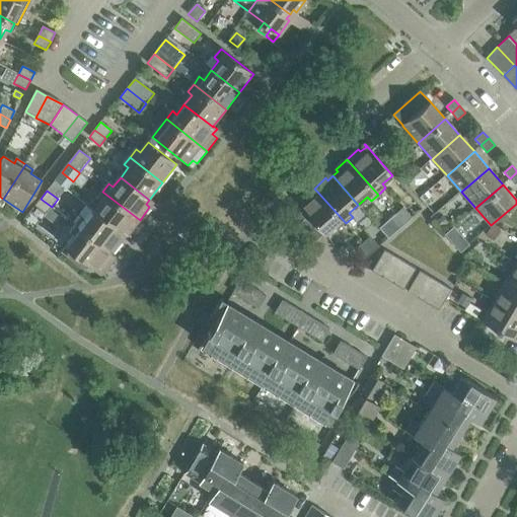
[(101,202),(93,212),(123,234),(123,233),(127,228),(131,231),(140,220),(102,192),(96,199),(101,202)]
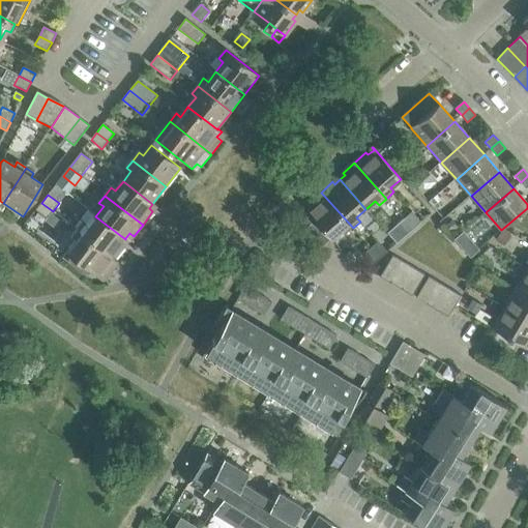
[(353,228),(324,196),(306,211),(309,214),(299,223),(321,247),(331,239),(332,239),(342,231),(345,234),(353,228)]
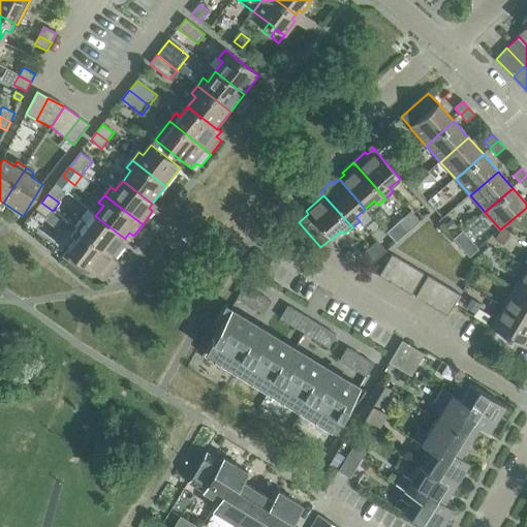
[(47,218),(53,211),(41,203),(35,210),(47,218)]
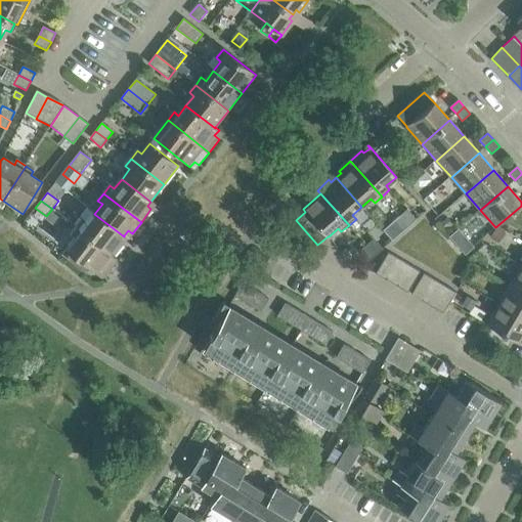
[(407,210),(400,217),(409,227),(417,220),(407,210)]
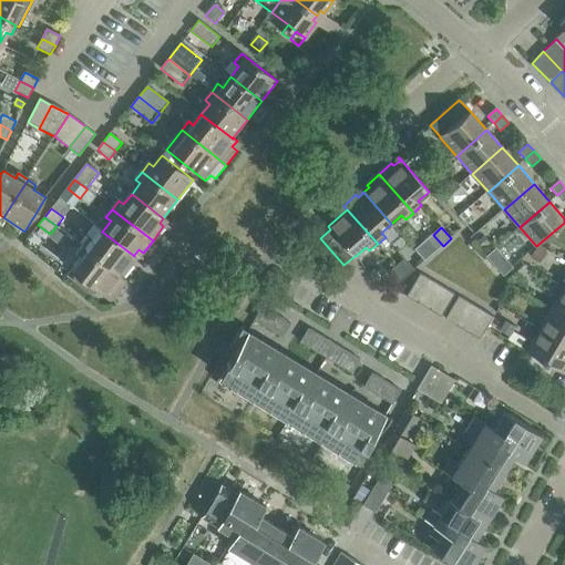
[(83,247),(122,277),(137,257),(134,255),(134,256),(102,232),(94,242),(90,238),(83,247)]
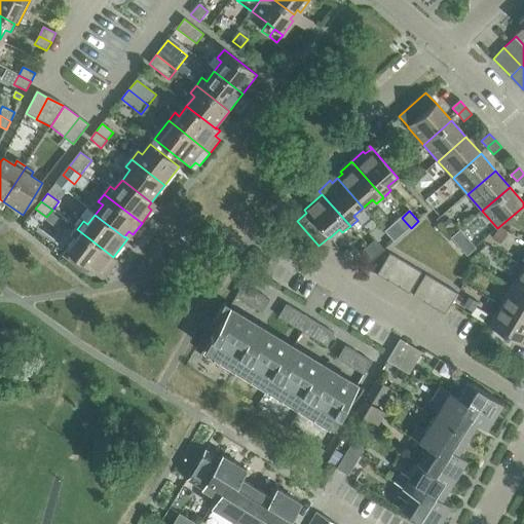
[(395,224),(404,234),(411,228),(402,218),(395,224)]
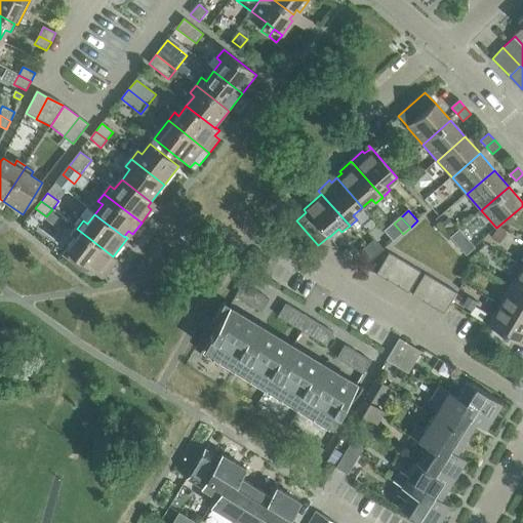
[(443,223),(449,231),(454,227),(449,218),(443,223)]
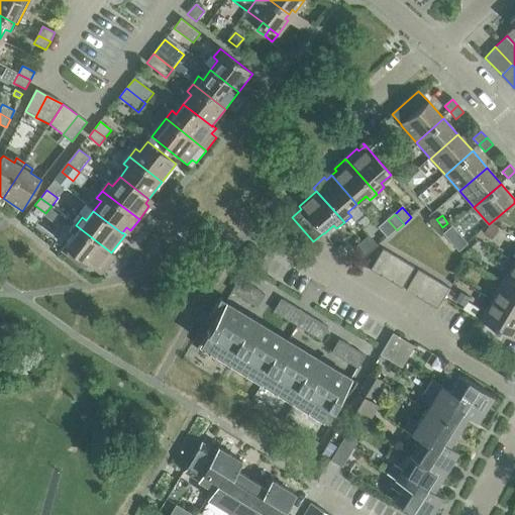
[(74,235),(66,246),(68,248),(67,249),(68,255),(82,267),(86,266),(88,264),(97,271),(98,271),(102,274),(115,256),(111,252),(76,225),(70,232),(74,235)]
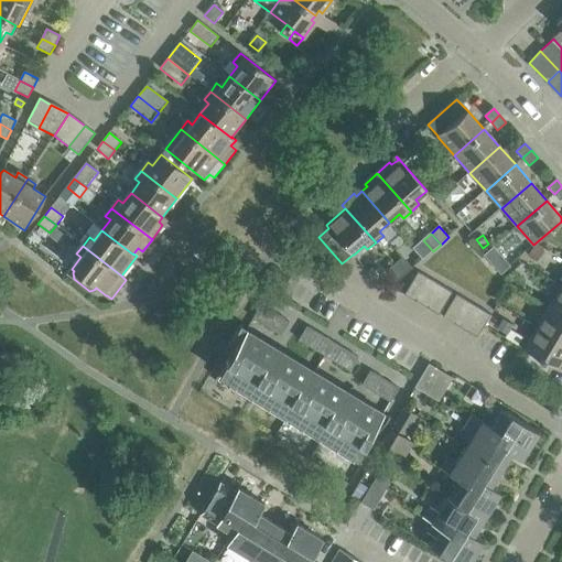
[(543,251),(536,246),(529,257),(537,261),(543,251)]
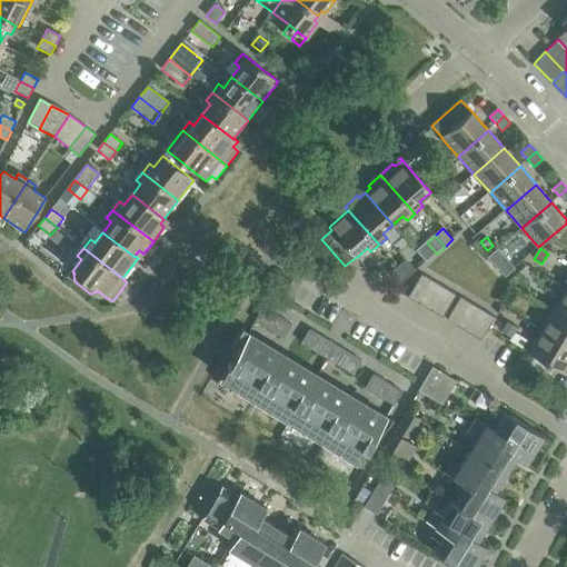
[(398,267),(408,278),(416,271),(406,260),(398,267)]
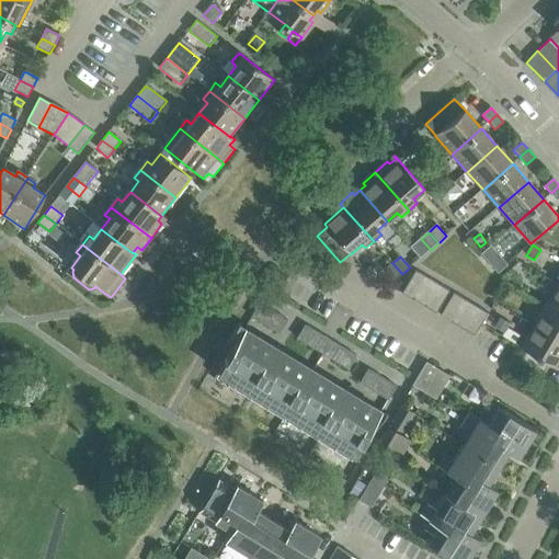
[(385,270),(395,282),(402,274),(392,263),(385,270)]
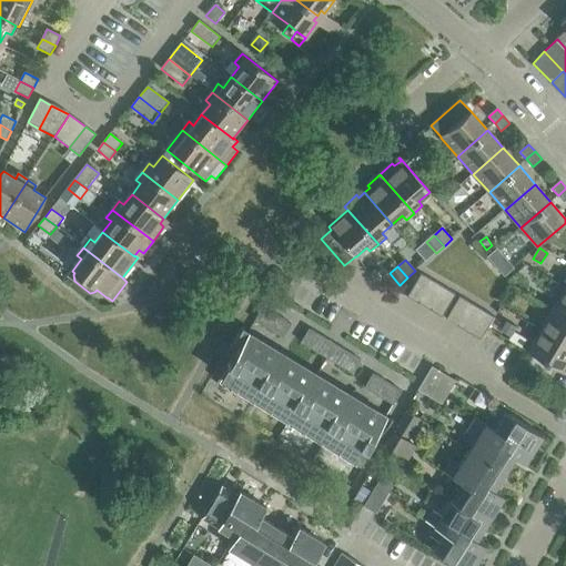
[(420,304),(433,281),(421,274),(407,297),(420,304)]
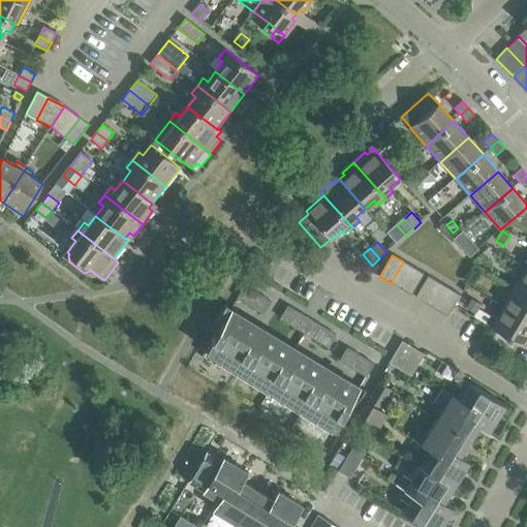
[(391,283),(401,289),(413,268),(403,261),(391,283)]
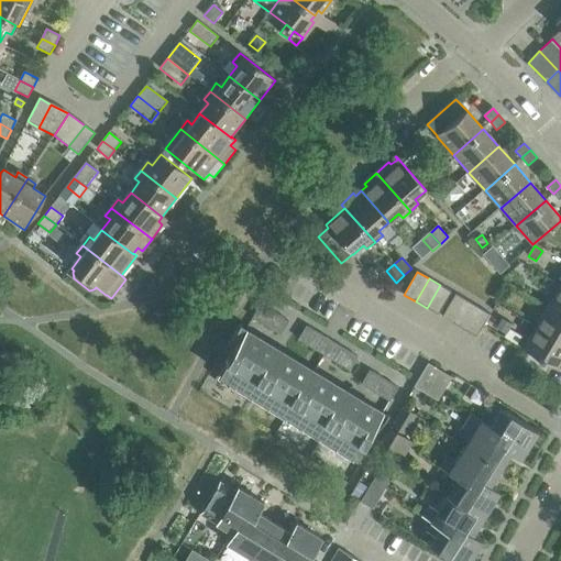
[(440,285),(427,308),(439,315),(452,293),(440,285)]
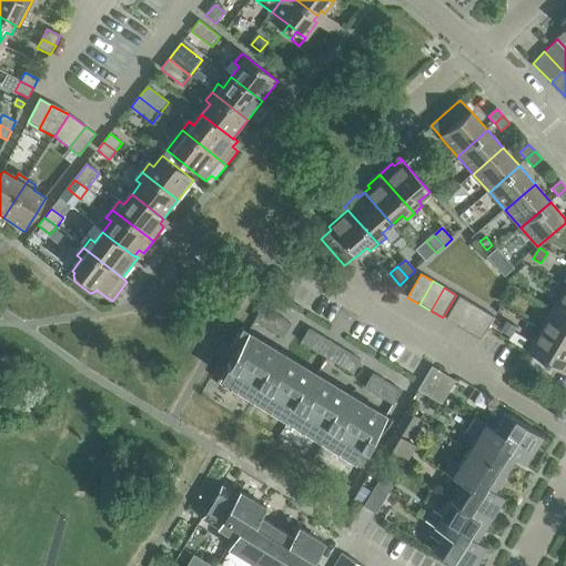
[(565,290),(553,310),(565,317),(565,290)]
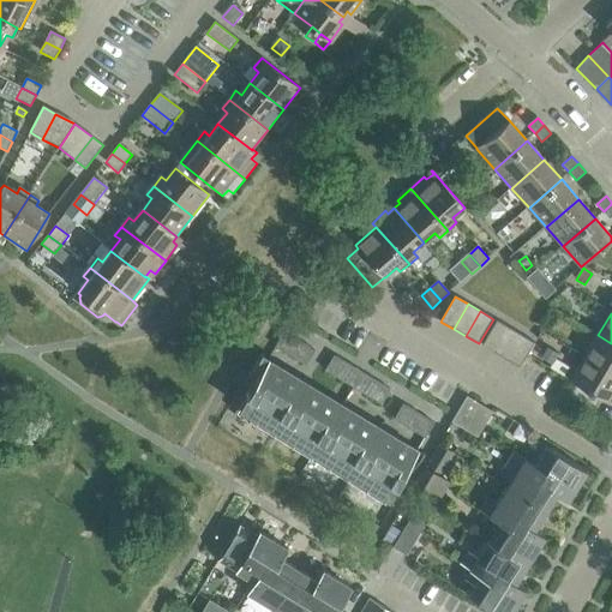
[(496,354),(510,329),(498,322),(484,347),(496,354)]
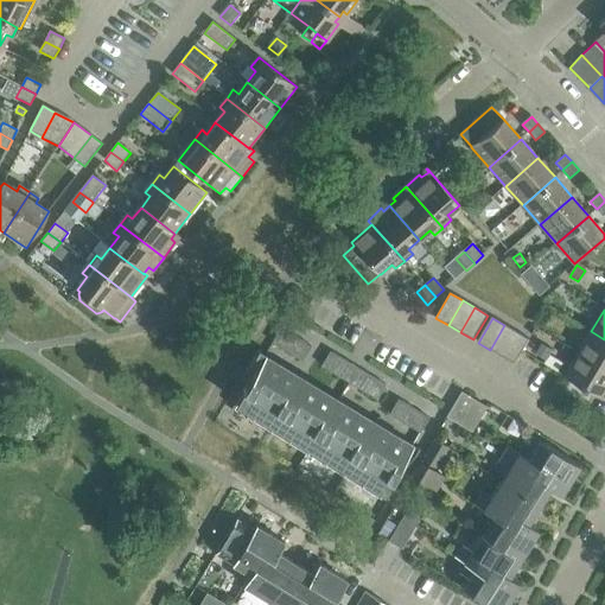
[(516,332),(504,325),(490,350),(502,357),(516,332)]
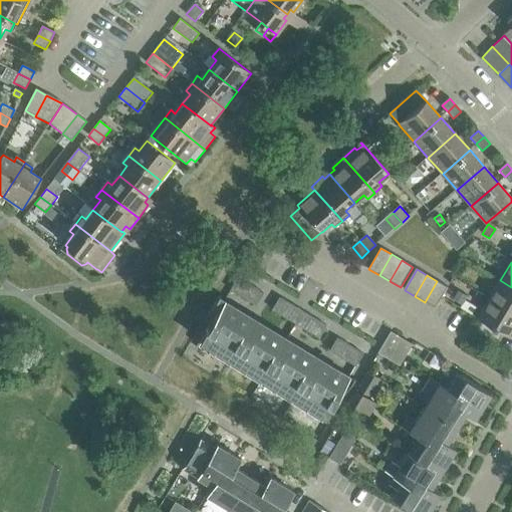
[(238,278),(231,290),(241,296),(249,284),(238,278)]
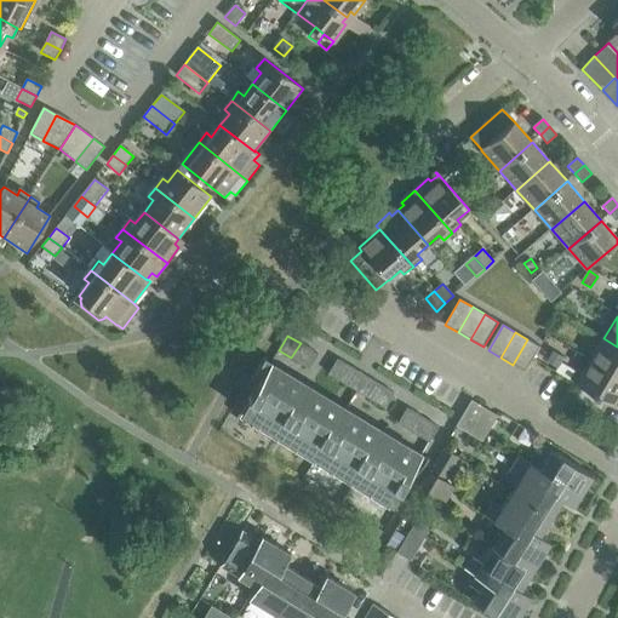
[(590,361),(617,377),(617,347),(604,338),(590,361)]
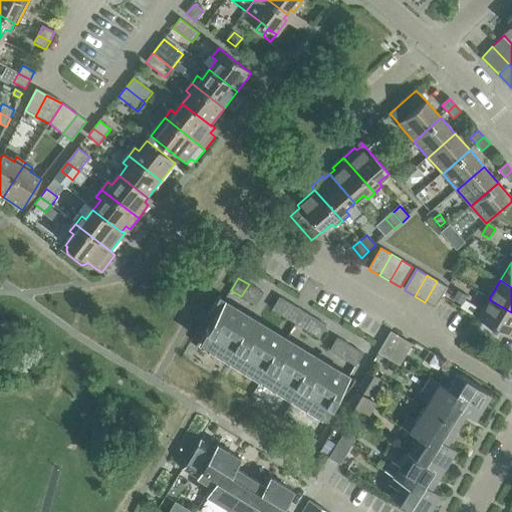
[(448,287),(437,281),(425,302),(435,308),(448,287)]
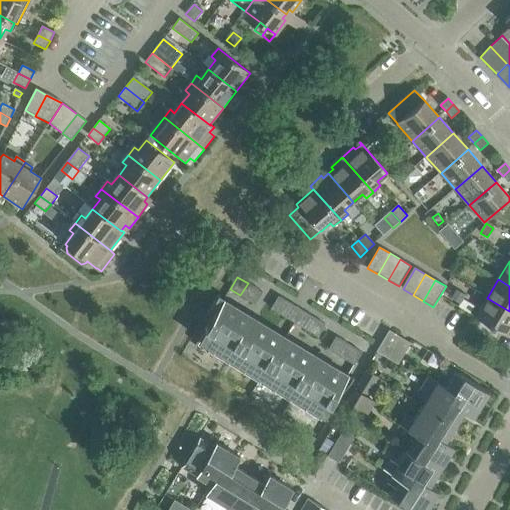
[(248,283),(240,295),(248,300),(255,288),(248,283)]
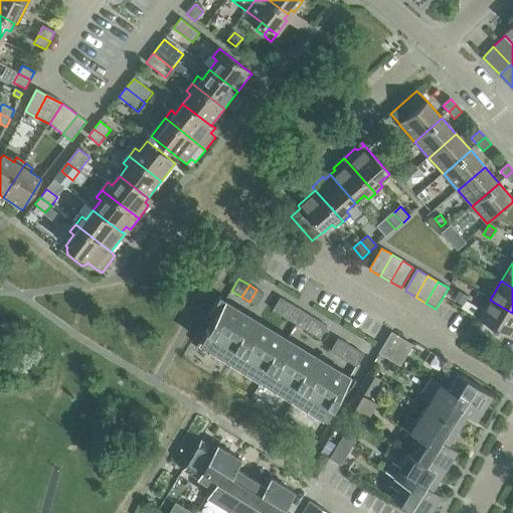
[(257,290),(249,302),(258,307),(265,295),(257,290)]
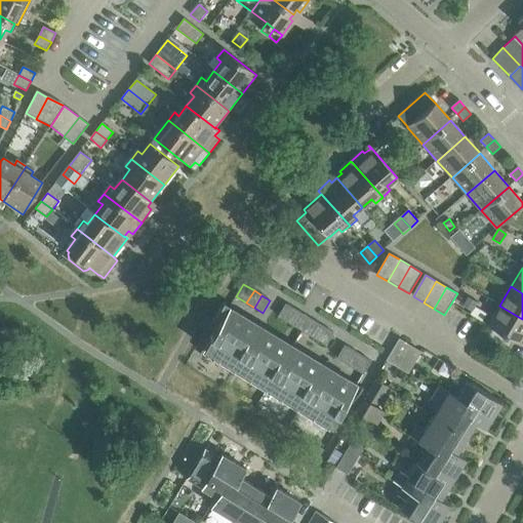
[(477,304),(469,298),(464,307),(473,312),(477,304)]
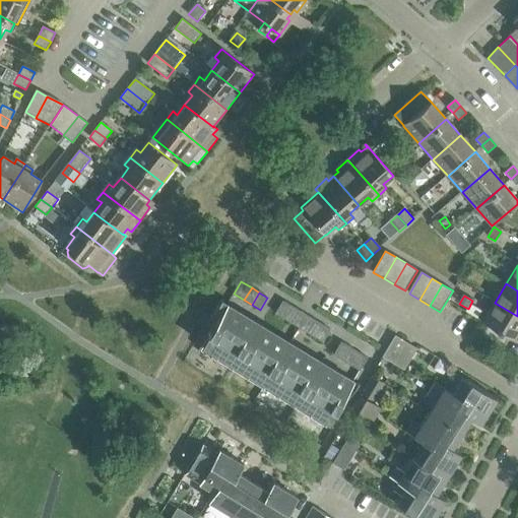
[(276,314),(284,319),(292,306),(283,302),(276,314)]
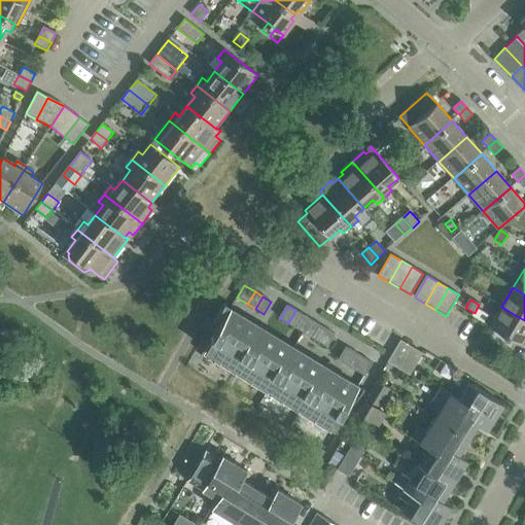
[(489,341),(510,353),(516,343),(522,346),(524,341),(524,320),(501,307),(490,326),(495,329),(489,341)]
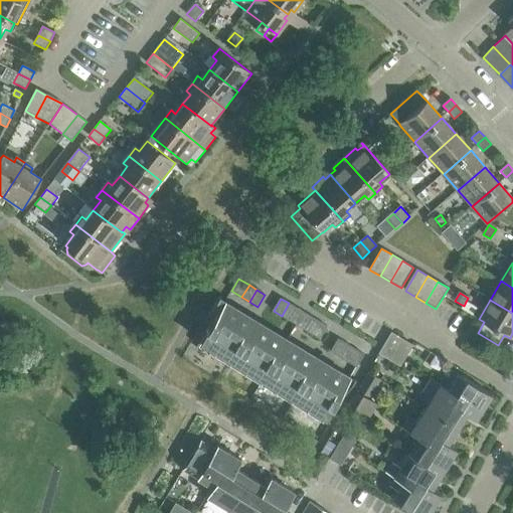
[(282,316),(289,321),(297,308),(289,303),(282,316)]
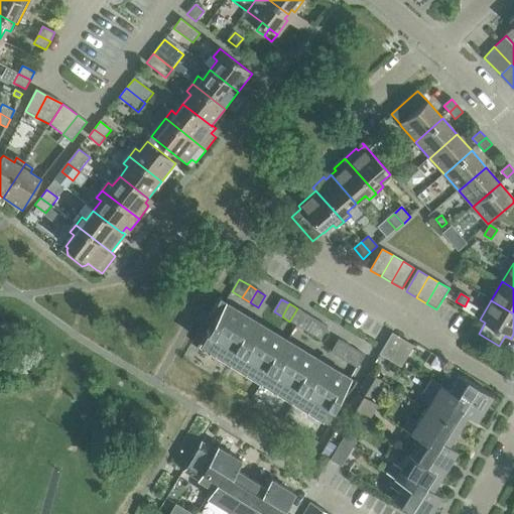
[(202,343),(233,363),(255,326),(223,306),(202,343)]
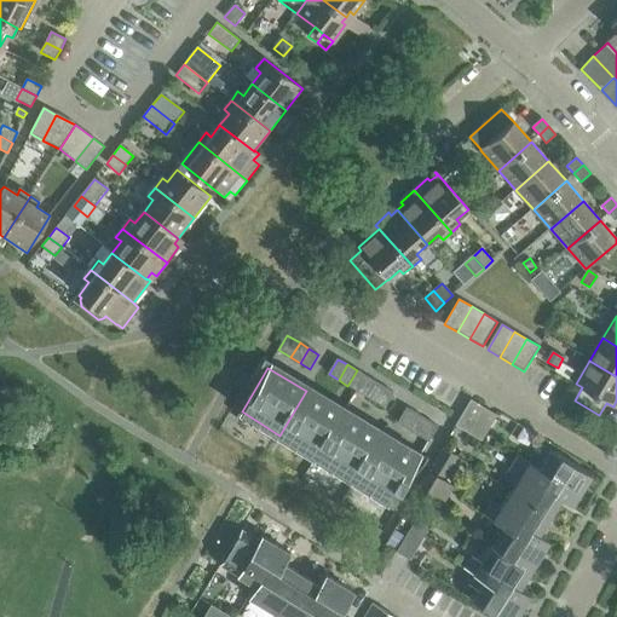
[(357,370),(347,386),(357,391),(365,376),(357,370)]
